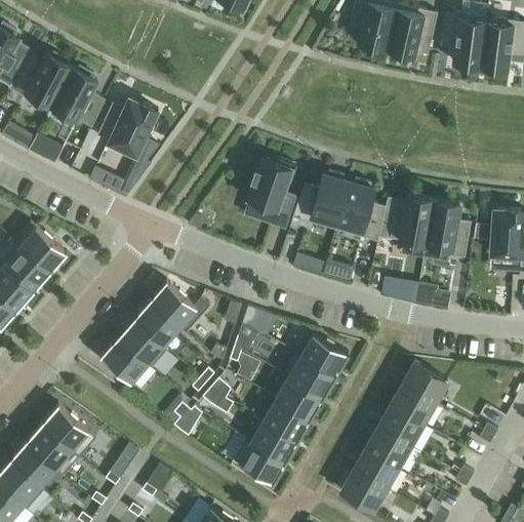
[(224,0),(244,9),(248,0),(224,0)]
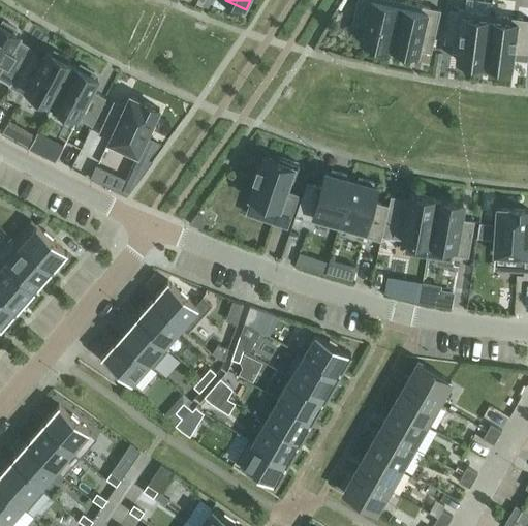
[(390,51),(401,4),(383,0),(359,0),(352,27),(365,30),(361,49),(377,52),(378,49),(390,51)]
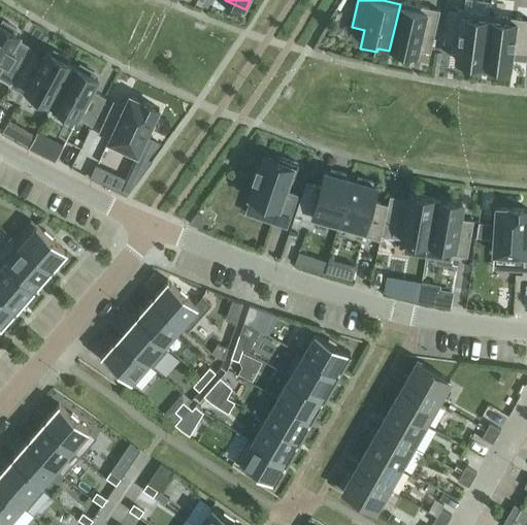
[(440,13),(400,4),(389,51),(400,54),(400,58),(417,61),(419,53),(431,56),(440,13)]
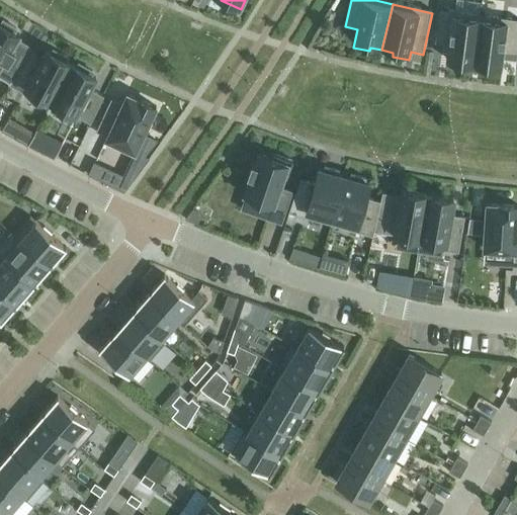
[(475,66),(481,17),(441,12),(435,45),(450,47),(448,62),(475,66)]
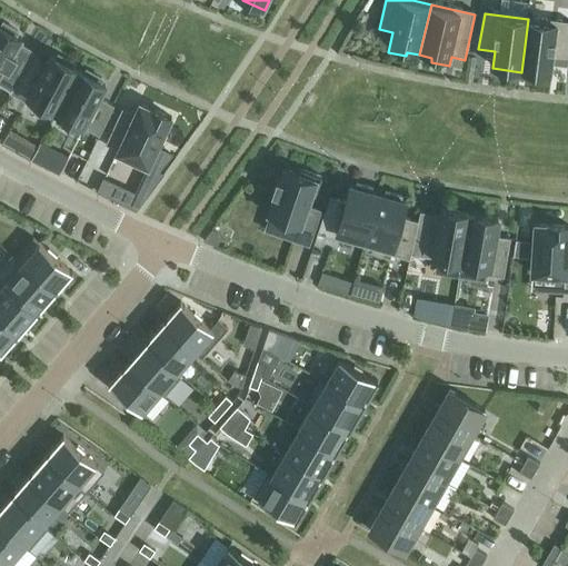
[(567,23),(528,19),(521,72),(527,73),(527,78),(545,80),(545,76),(550,76),(552,61),(567,63),(567,23)]
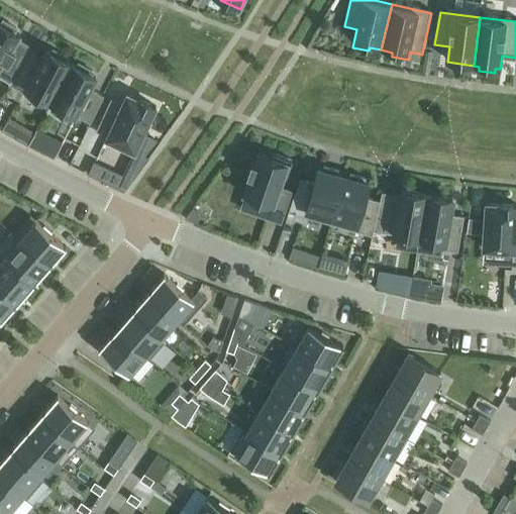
[(0,25),(0,79),(11,86),(13,84),(27,58),(30,54),(15,44),(20,37),(15,35),(17,31),(3,22),(1,26),(0,25)]
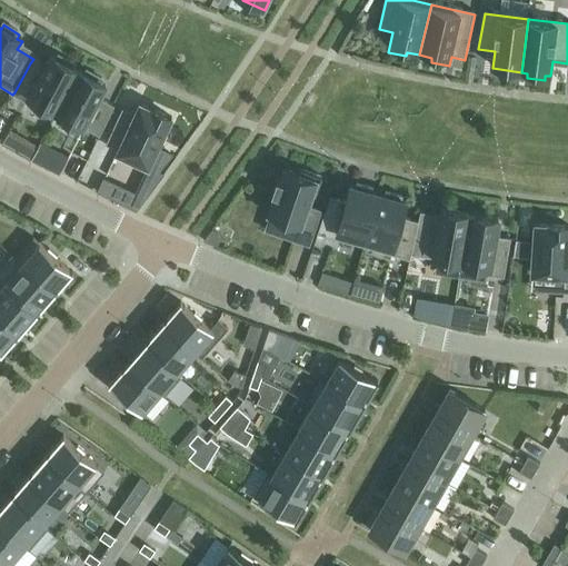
[(30,63),(15,92),(23,97),(21,101),(55,120),(58,116),(79,73),(73,71),(76,67),(59,58),(57,62),(51,59),(46,71),(30,63)]
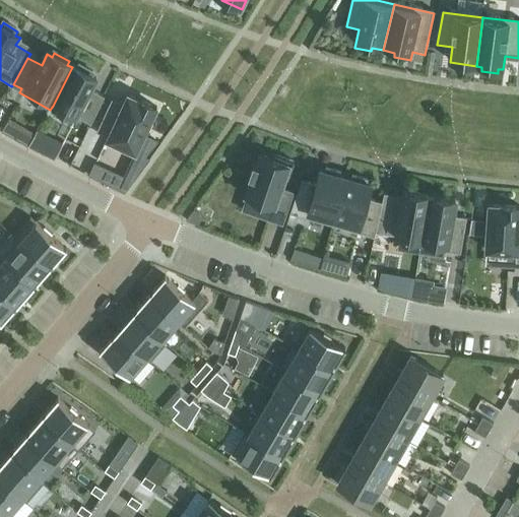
[(72,67),(53,106),(91,126),(106,100),(91,91),(96,81),(92,78),(94,75),(79,67),(77,70),(72,67)]
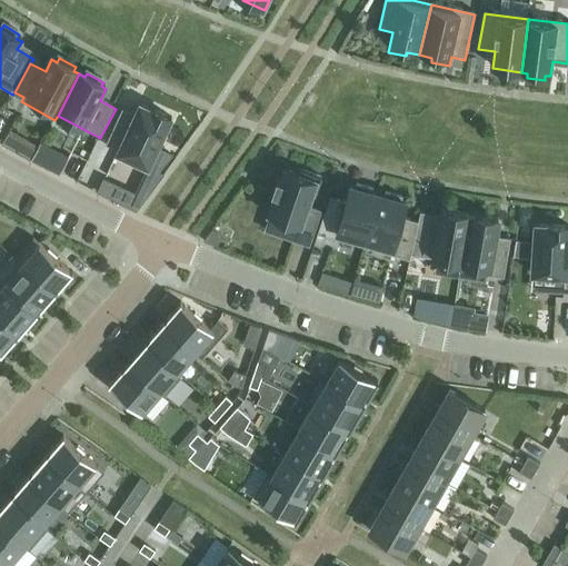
[(149,170),(172,120),(140,105),(132,122),(120,117),(107,147),(119,152),(117,156),(149,170)]
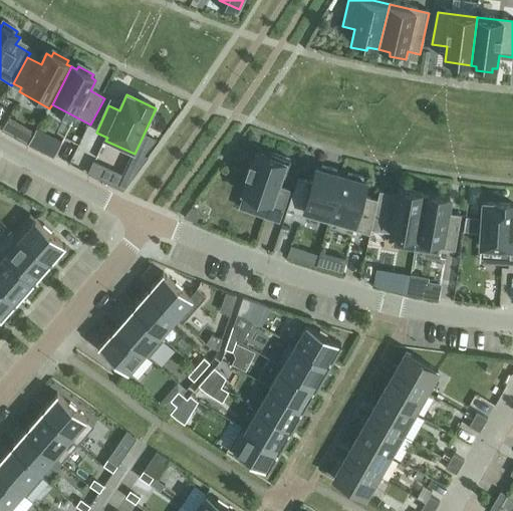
[(33,139),(24,133),(19,142),(29,147),(33,139)]
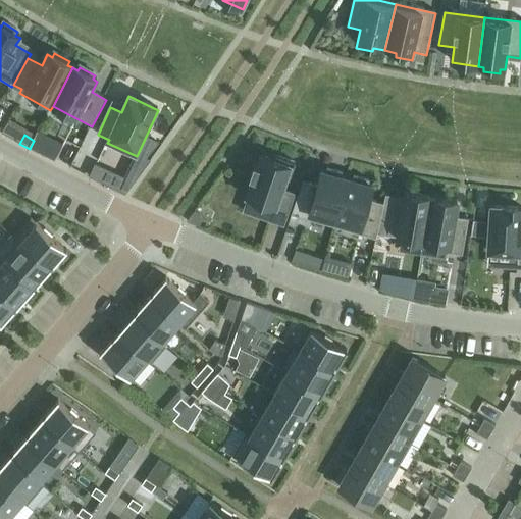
[(44,142),(38,153),(55,161),(61,150),(44,142)]
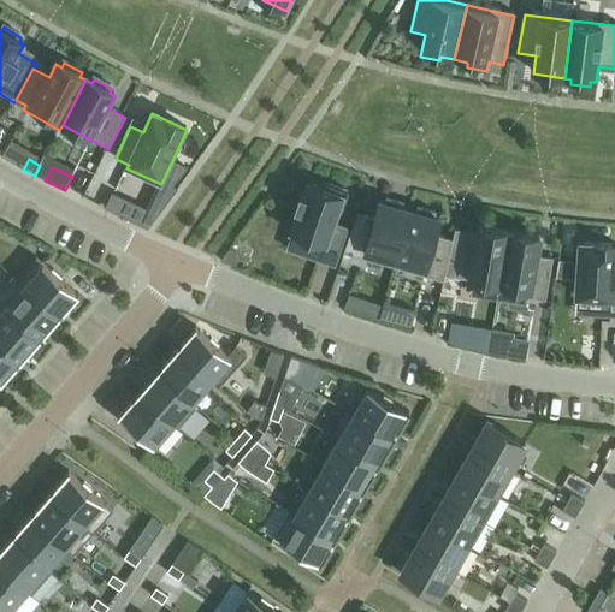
[(301,198),(301,201),(297,209),(297,211),(300,212),(291,236),(325,247),(319,262),(335,268),(348,231),(333,226),(338,213),(343,214),(349,194),(325,185),(323,190),(309,185),(305,200),(301,198)]
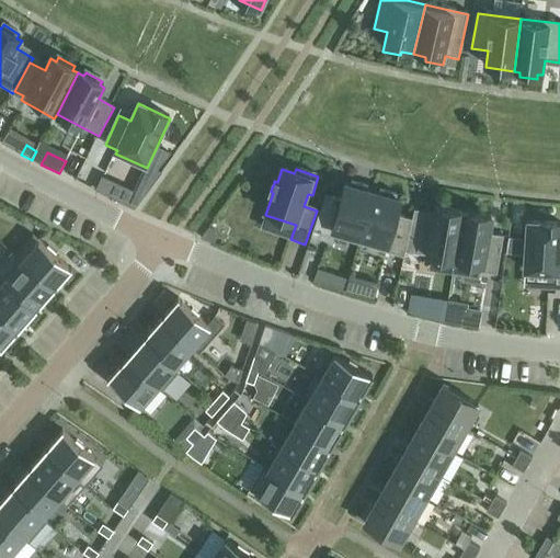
[(313,234),(360,246),(374,194),(368,193),(369,189),(352,184),(351,188),(346,186),(342,202),(327,197),(313,234)]
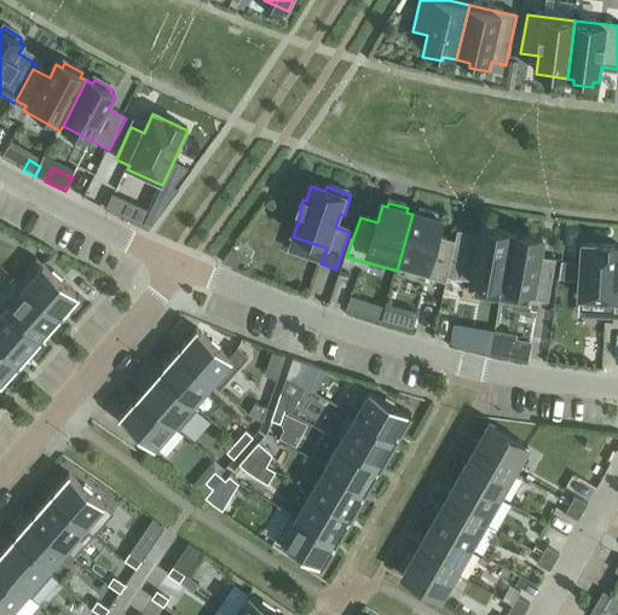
[(446,285),(448,279),(456,244),(438,239),(443,222),(438,221),(439,216),(420,212),(419,216),(413,214),(397,271),(446,285)]
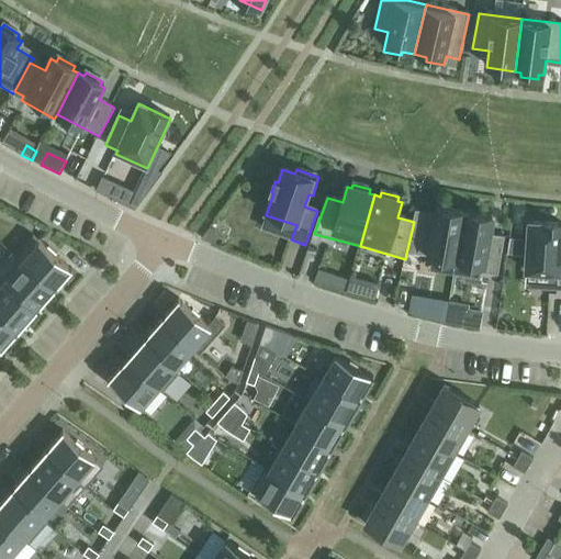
[(414,222),(406,254),(453,263),(462,214),(437,210),(436,215),(416,212),(414,222)]
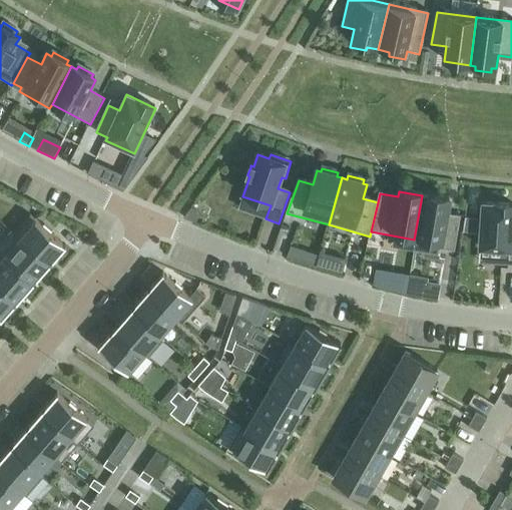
[(422,195),(414,239),(441,243),(440,249),(455,252),(461,217),(448,214),(450,200),(422,195)]
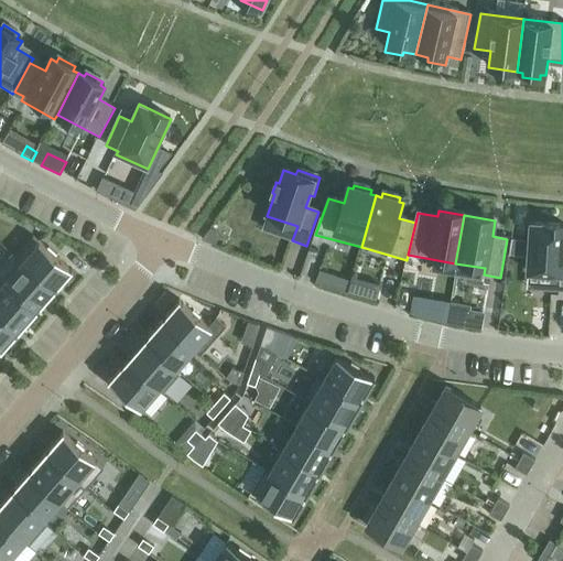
[(531,225),(528,274),(560,277),(560,287),(562,287),(562,226),(544,226),(531,225)]
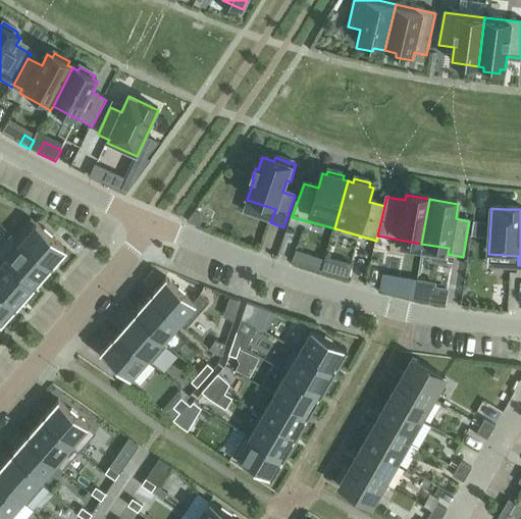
[(32,220),(14,240),(51,271),(52,270),(51,270),(54,266),(55,267),(68,252),(67,251),(66,252),(52,239),(53,238),(46,230),(45,231),(32,220)]
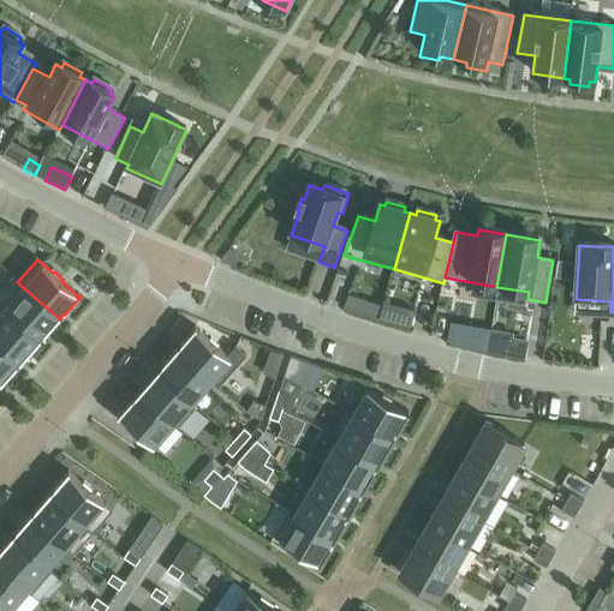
[(60,319),(17,282),(17,283),(19,285),(1,305),(0,304),(0,305),(41,341),(42,340),(41,340),(45,336),(46,336),(60,319)]
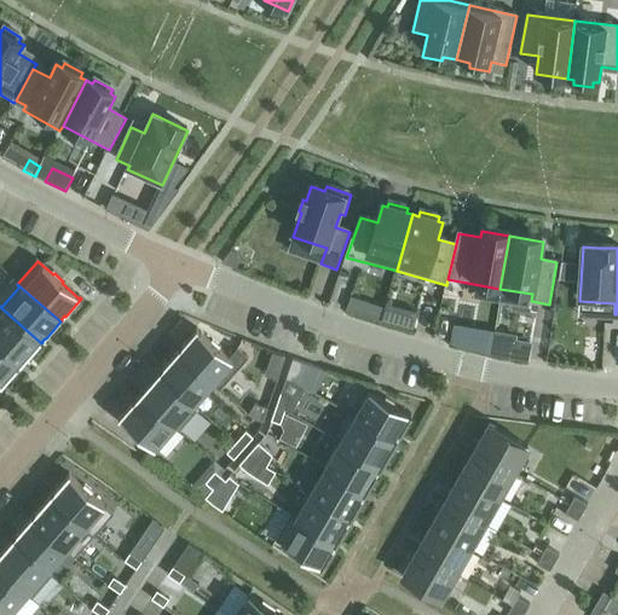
[(0,307),(0,346),(22,365),(24,363),(27,358),(28,359),(41,343),(0,307)]
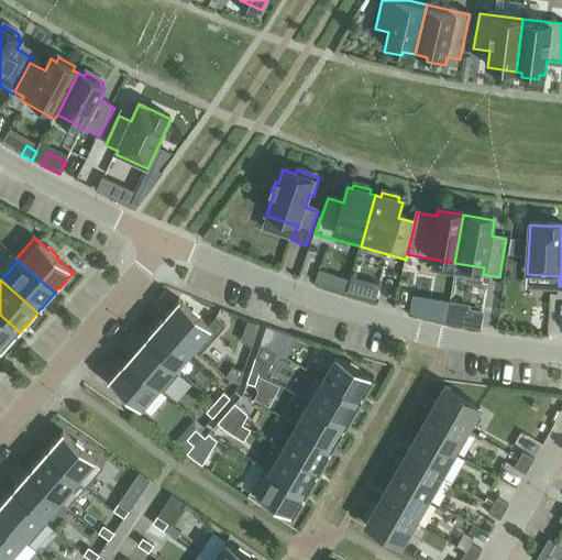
[(350,284),(339,281),(335,294),(346,297),(350,284)]
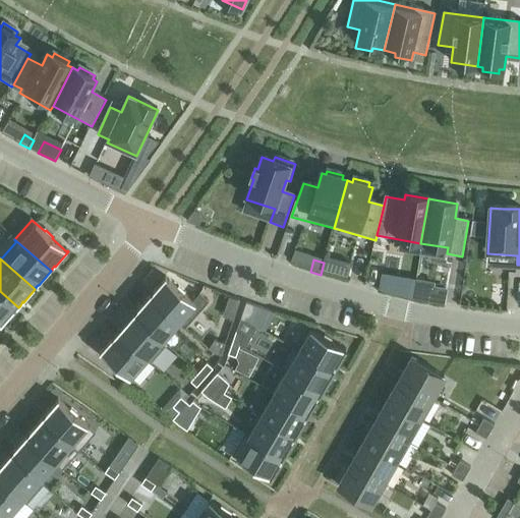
[(462,268),(448,266),(446,293),(459,294),(462,268)]
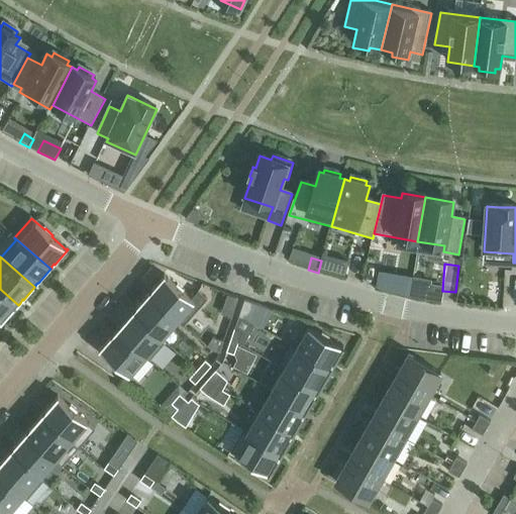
[(147,296),(179,322),(195,303),(184,293),(185,292),(178,286),(177,288),(166,278),(165,277),(152,290),(153,291),(150,294),(149,293),(147,296)]
